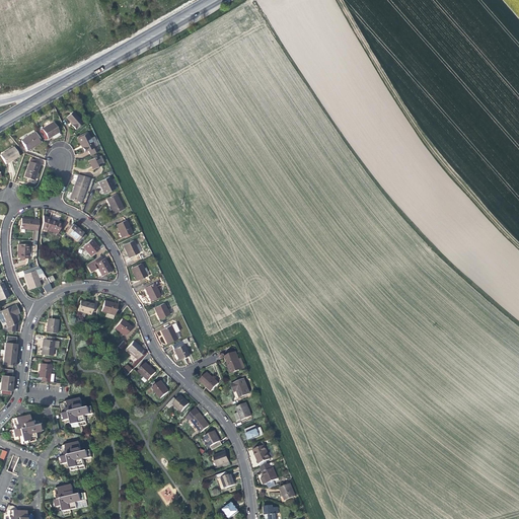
[(66,118),(72,124),(71,124),(73,127),(75,129),(82,123),(73,112),(66,118)]
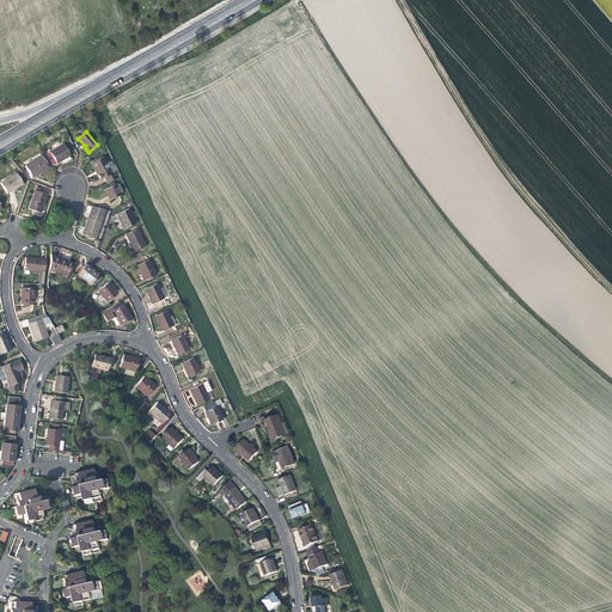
[(61,159),(69,155),(62,144),(49,152),(56,163),(59,161),(61,159)]
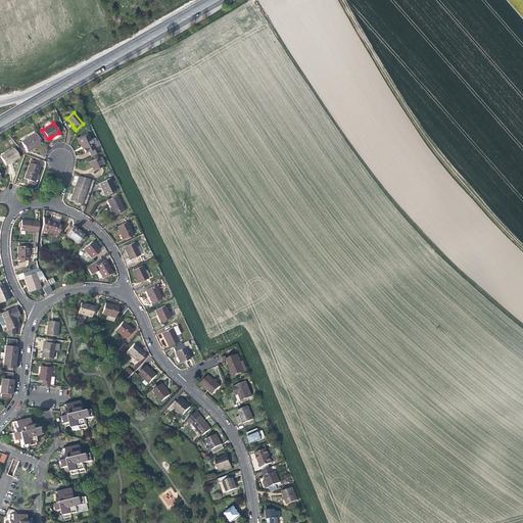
[(36,134),(21,142),(27,150),(32,147),(33,148),(37,146),(42,143),(36,134)]
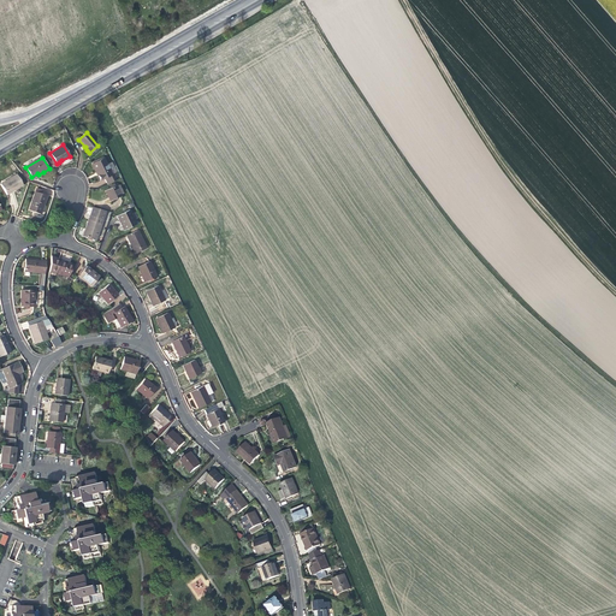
[(104,159),(102,160),(94,165),(93,165),(96,175),(100,182),(106,181),(108,185),(114,182),(104,159)]
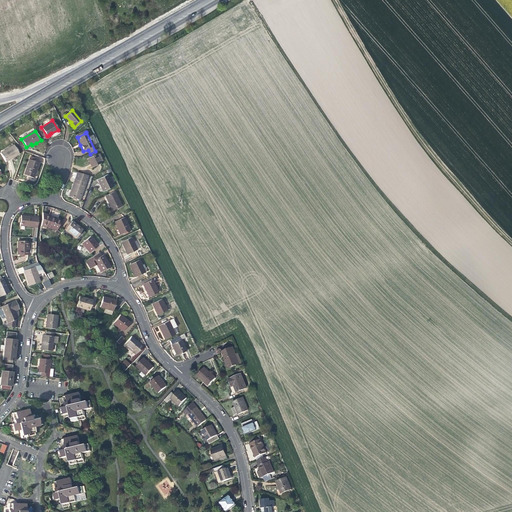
[(0,152),(5,161),(12,158),(19,154),(14,145),(0,152)]
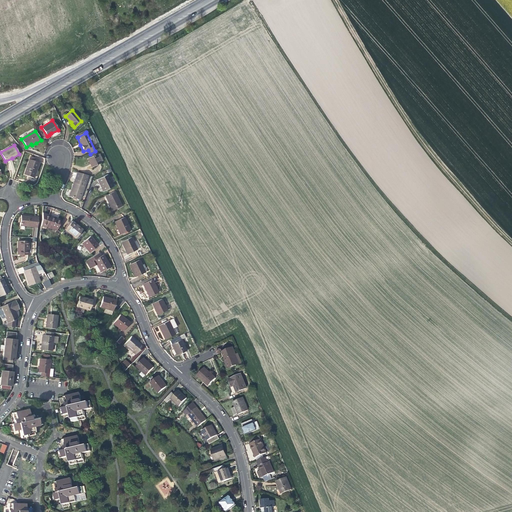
[(90,164),(92,168),(101,164),(96,155),(87,159),(90,164)]
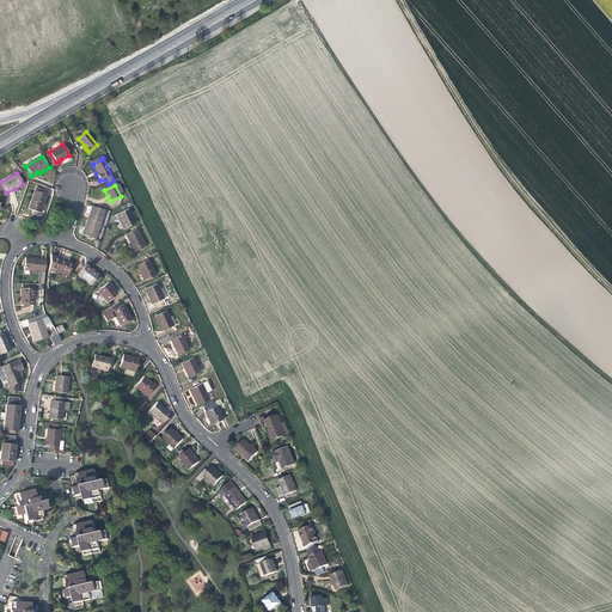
[(34,212),(40,214),(46,195),(35,191),(28,209),(34,212)]
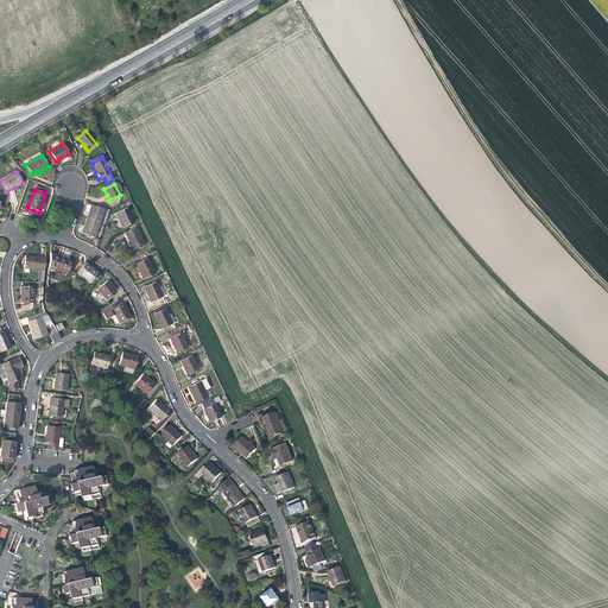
[(82,233),(94,238),(99,227),(102,228),(102,227),(99,226),(102,219),(106,209),(93,204),(90,213),(82,233)]
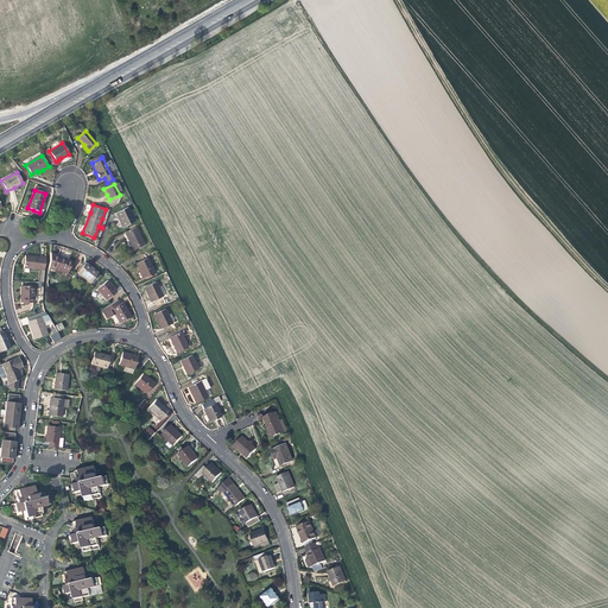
[(120,221),(122,228),(134,222),(128,208),(116,214),(120,221)]
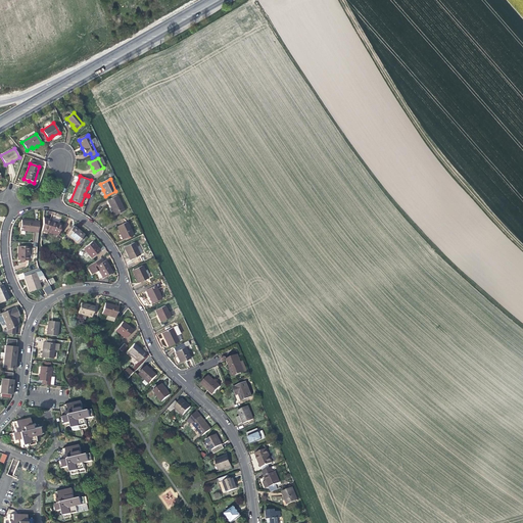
[(116,196),(107,200),(111,208),(114,216),(124,211),(116,196)]
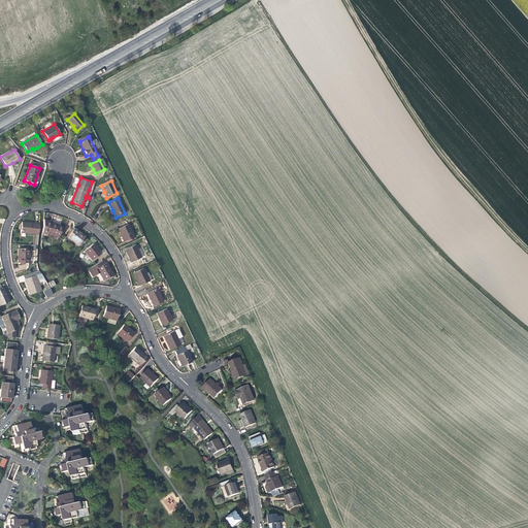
[(33,234),(34,232),(38,232),(38,224),(21,222),(21,227),(20,233),(33,234)]
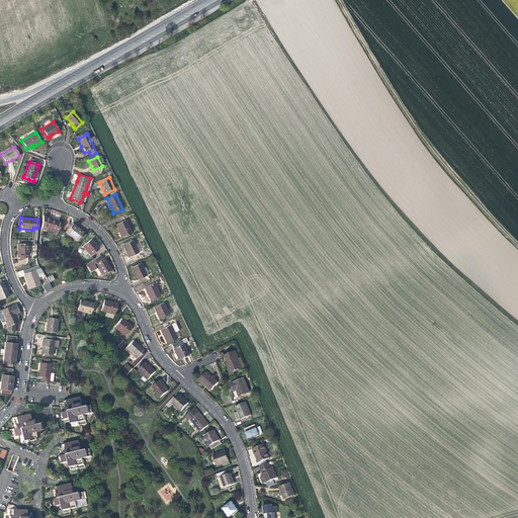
[(47,229),(57,233),(61,223),(57,222),(51,219),(47,229)]
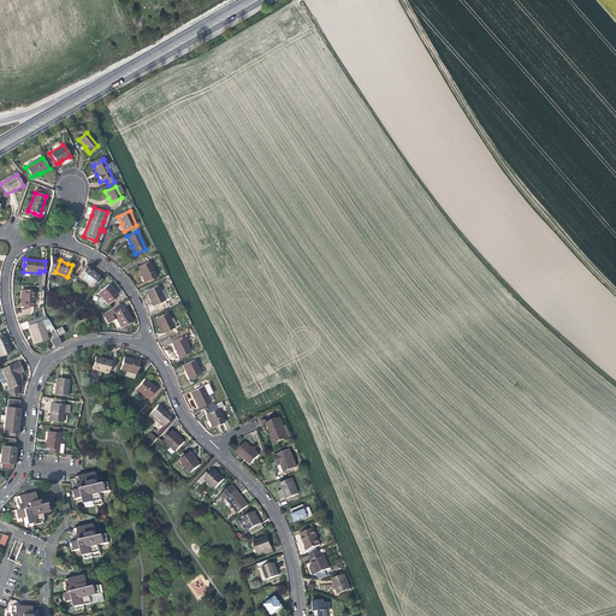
[(142,274),(146,283),(157,277),(150,262),(138,267),(142,274)]
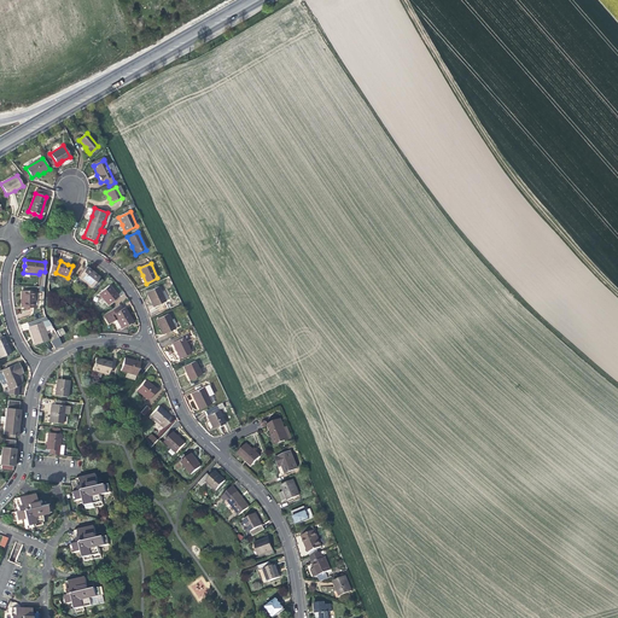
[(93,272),(86,267),(79,278),(92,287),(100,277),(93,272)]
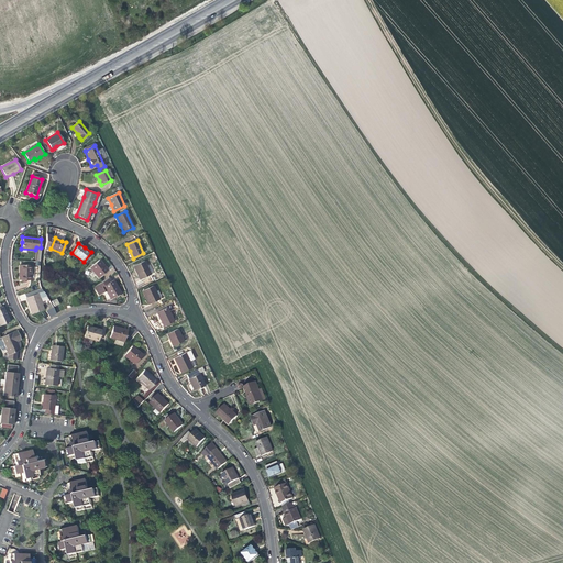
[(106,265),(100,260),(95,264),(91,266),(100,277),(109,269),(106,265)]
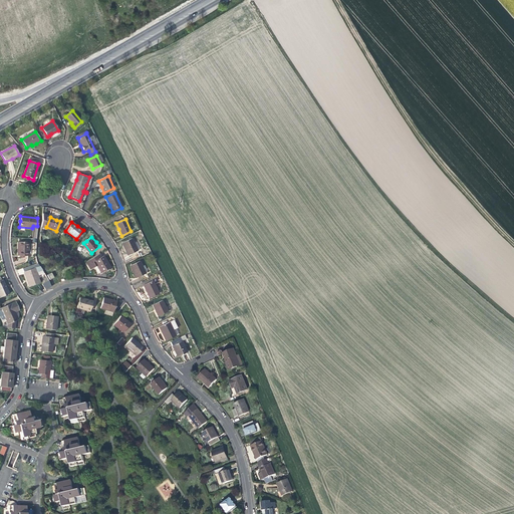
[(125,250),(129,256),(138,251),(132,239),(122,243),(125,250)]
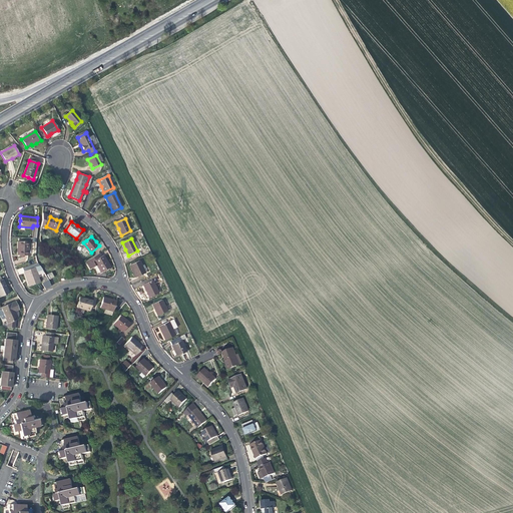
[(17,248),(16,254),(27,255),(27,241),(17,241),(17,248)]
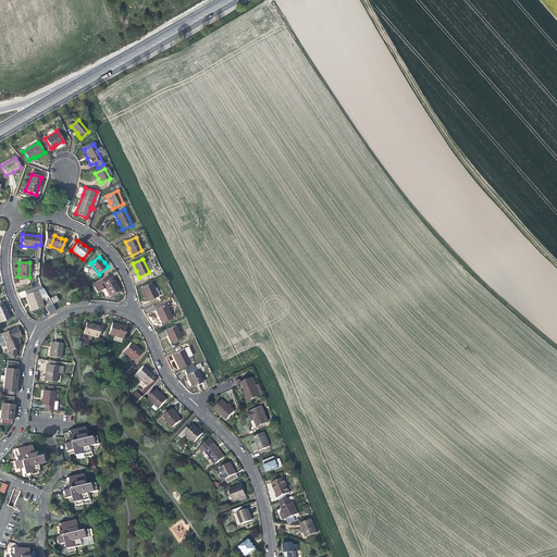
[(108,274),(93,283),(97,292),(106,287),(110,296),(120,291),(116,284),(113,277),(111,279),(108,274)]
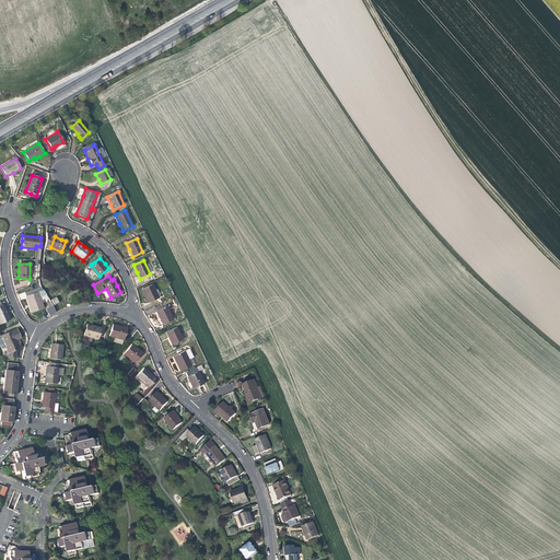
[(146,298),(148,303),(159,299),(152,286),(142,290),(146,298)]
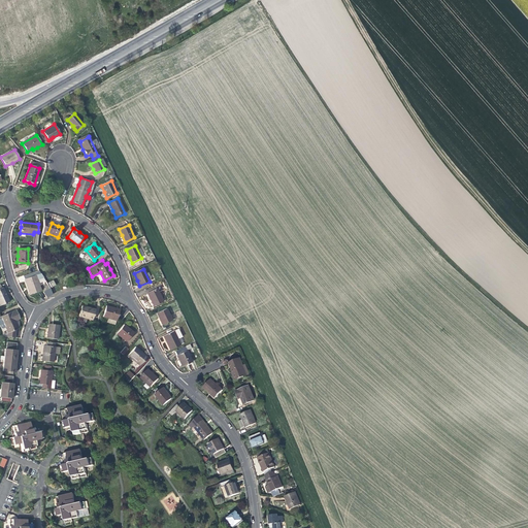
[(37,270),(22,275),(25,287),(28,294),(39,291),(36,279),(42,277),(39,273),(37,270)]
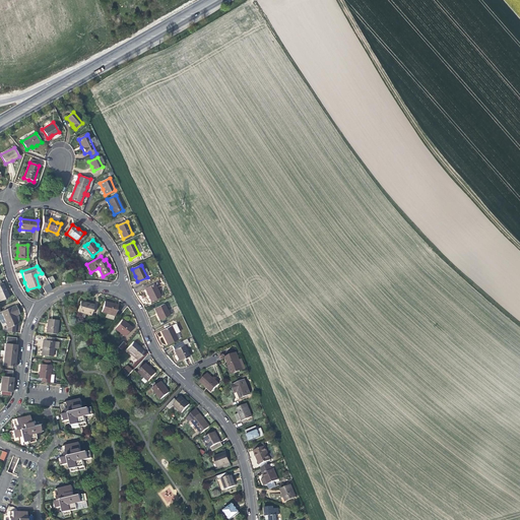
[(48,283),(41,287),(45,294),(50,290),(48,283)]
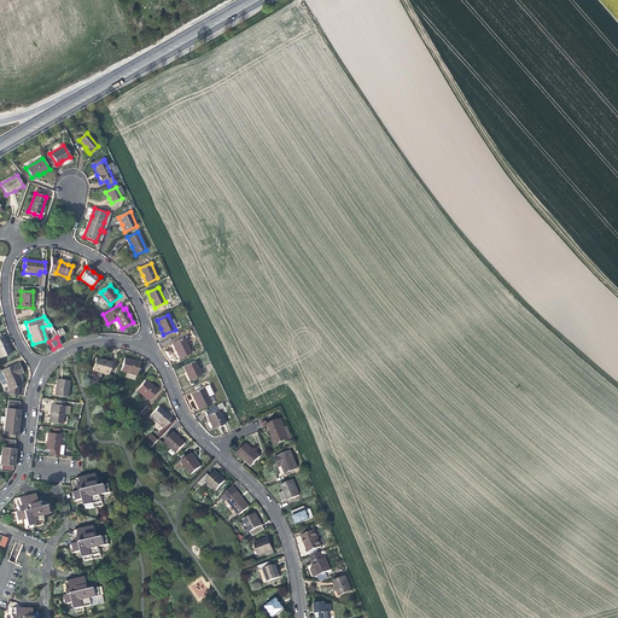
[(176,351),(180,359),(191,354),(184,338),(173,344),(176,351)]
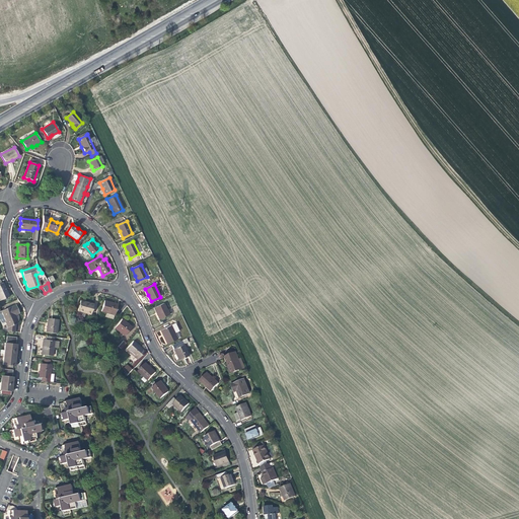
[(77,310),(90,313),(93,303),(88,302),(80,300),(77,310)]
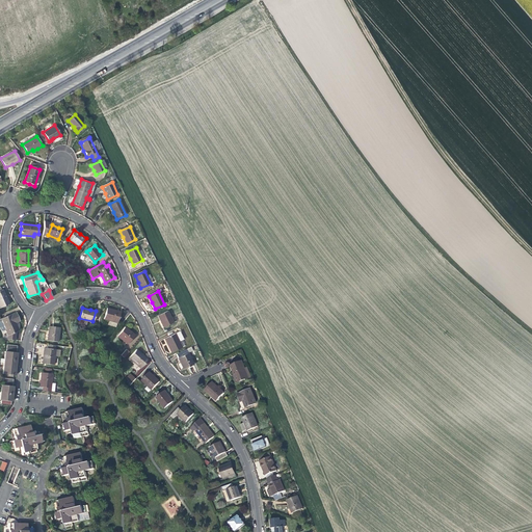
[(114,310),(106,308),(103,319),(117,322),(121,312),(114,310)]
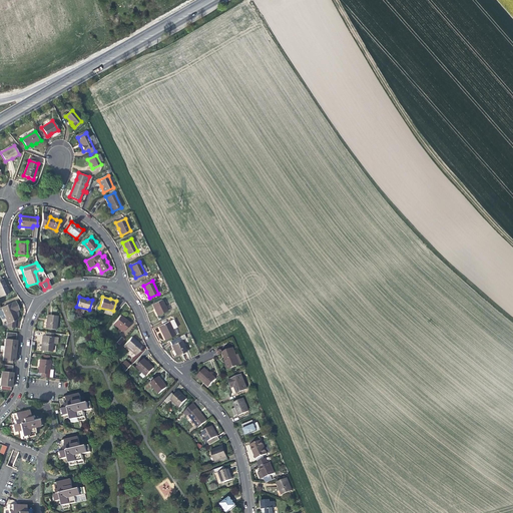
[(154,311),(157,316),(166,312),(161,301),(152,305),(154,311)]
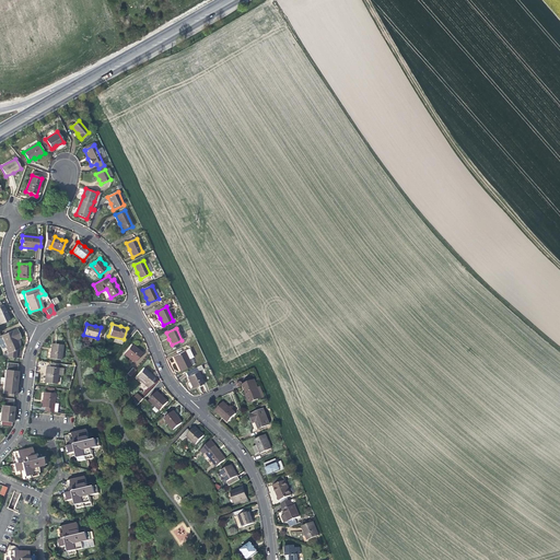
[(15,330),(0,336),(0,337),(4,347),(7,353),(19,349),(14,340),(19,339),(18,335),(15,330)]
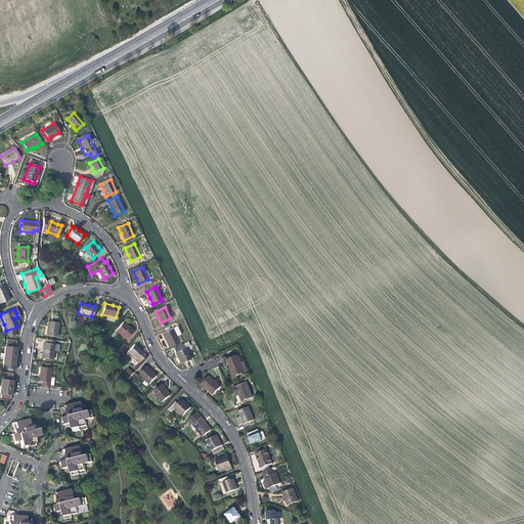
[(46,329),(46,335),(56,336),(57,321),(47,320),(46,329)]
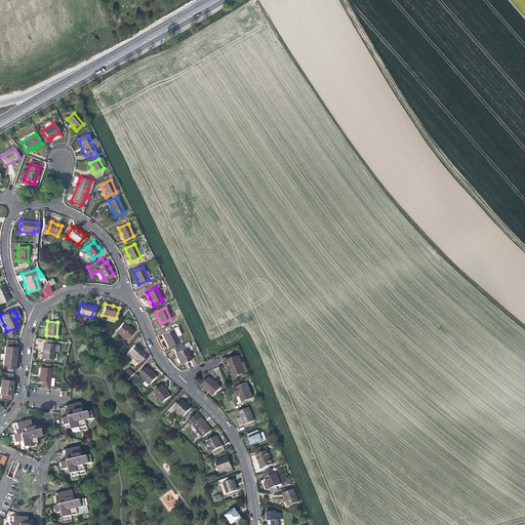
[(128,326),(123,322),(117,330),(126,338),(133,330),(128,326)]
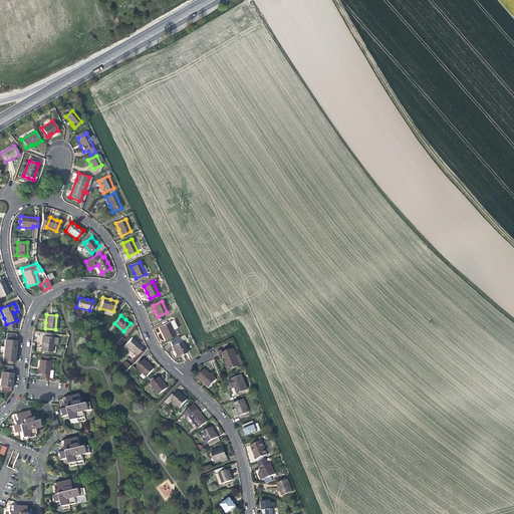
[(163,333),(166,339),(179,333),(176,327),(178,326),(174,319),(160,325),(163,333)]
